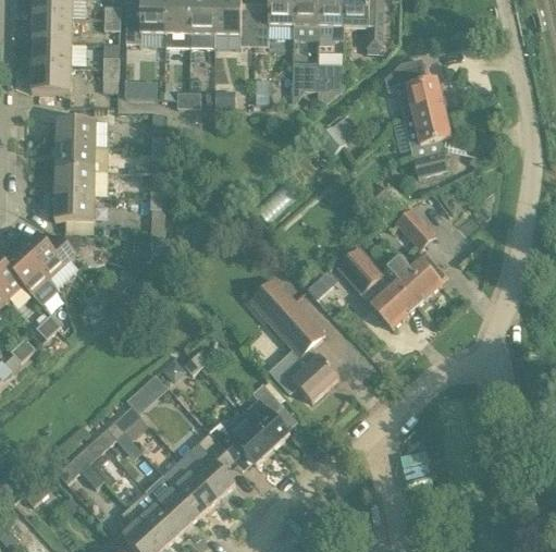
[(33,0),(33,15),(71,16),(71,0),(33,0)]
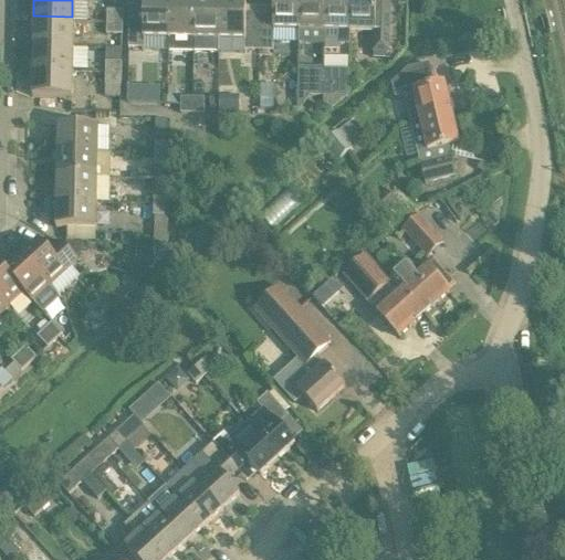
[(142,32),(167,33),(167,0),(143,0),(128,0),(128,42),(142,42),(142,32)]
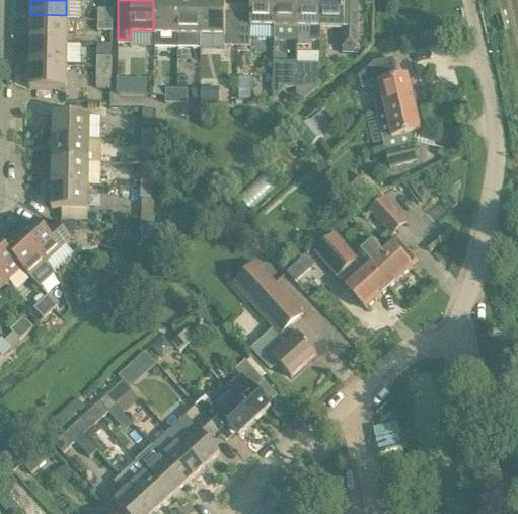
[(176,43),(177,30),(177,0),(153,0),(153,30),(153,43),(176,43)]
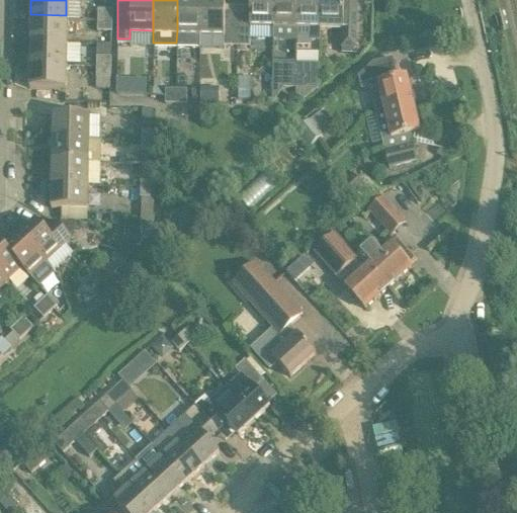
[(177,0),(177,30),(176,43),(176,44),(199,44),(199,31),(199,0),(177,0)]
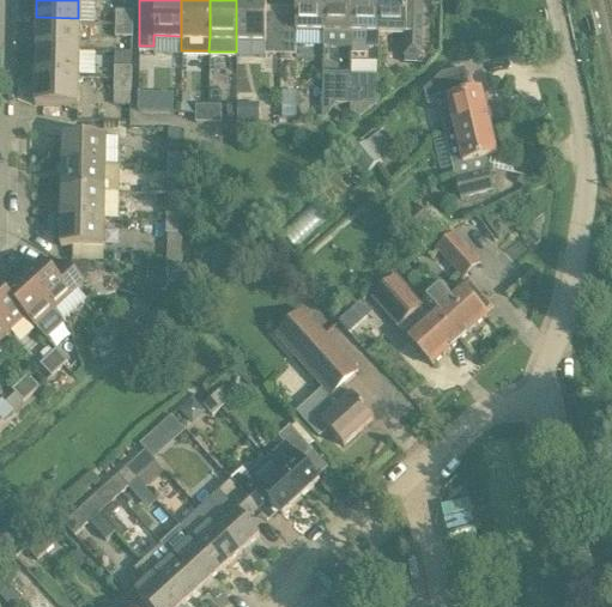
[(236,0),(236,37),(265,37),(265,48),(280,48),(280,2),(265,1),(265,0),(236,0)]
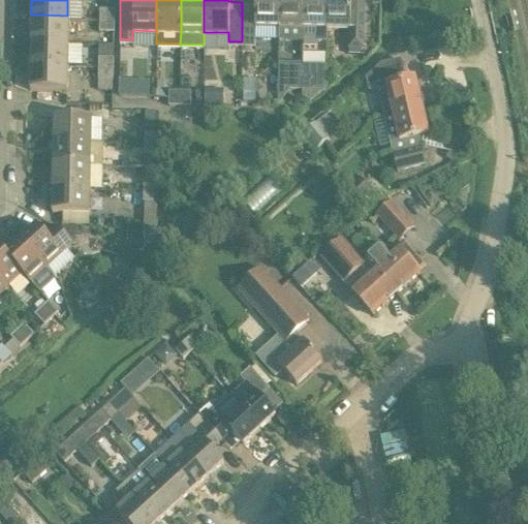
[(242,2),(242,41),(254,42),(254,22),(279,23),(279,0),(255,0),(255,2),(242,2)]
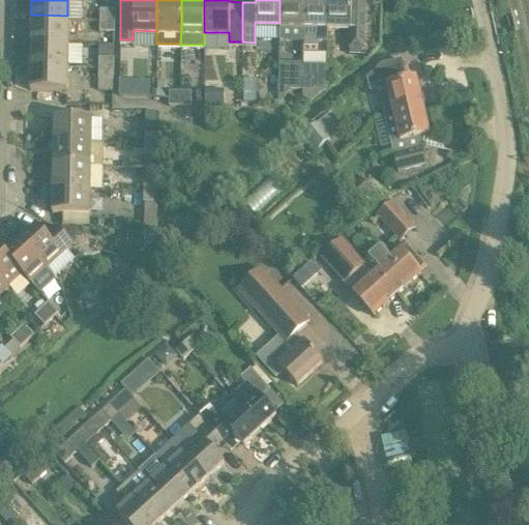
[(280,0),(280,23),(280,34),(302,35),(303,23),(303,0),(280,0)]
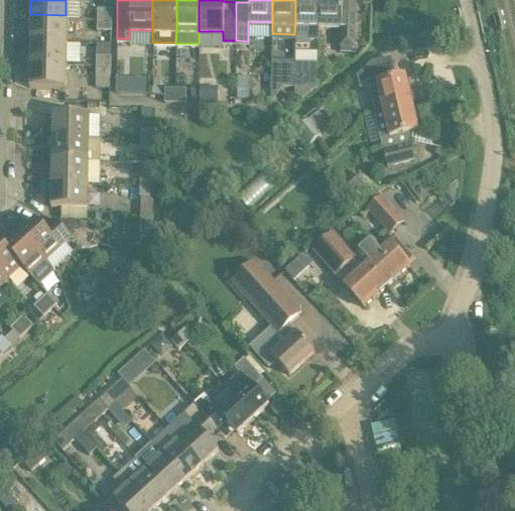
[(295,0),(295,22),(294,34),(316,35),(316,23),(317,0),(295,0)]
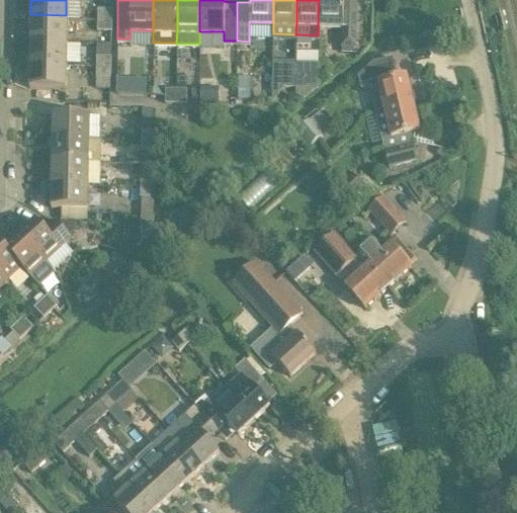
[(319,0),(318,23),(342,24),(342,43),(354,43),(354,0),(319,0)]
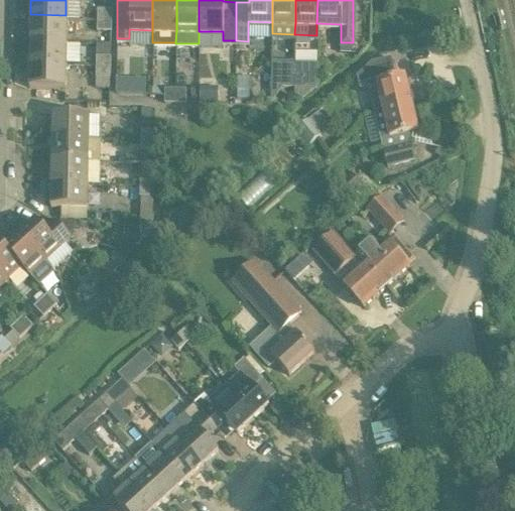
[(95,5),(95,15),(110,16),(110,5),(95,5)]
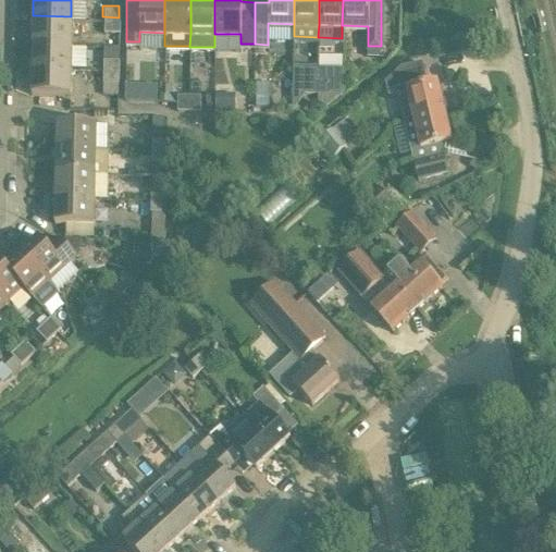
[(33,15),(32,39),(71,40),(71,16),(33,15)]
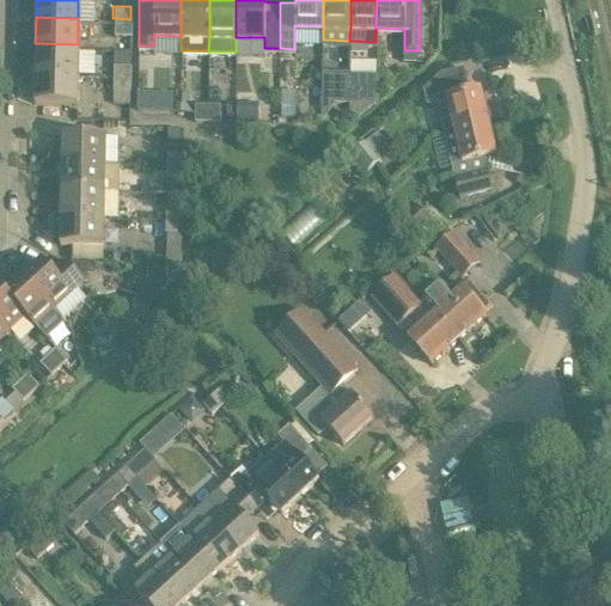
[(130,19),(112,18),(112,32),(129,32),(130,19)]
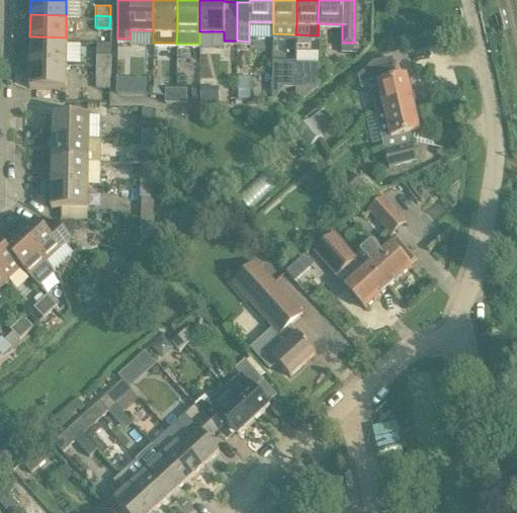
[(29,36),(29,60),(65,61),(66,37),(29,36)]
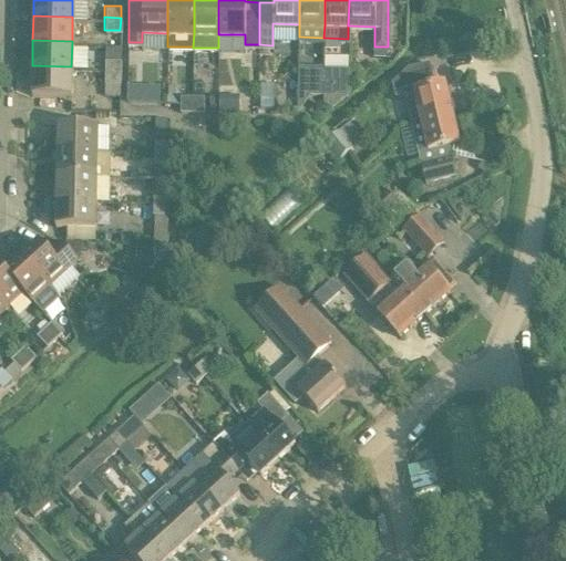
[(103,66),(120,68),(120,58),(103,56),(103,66)]
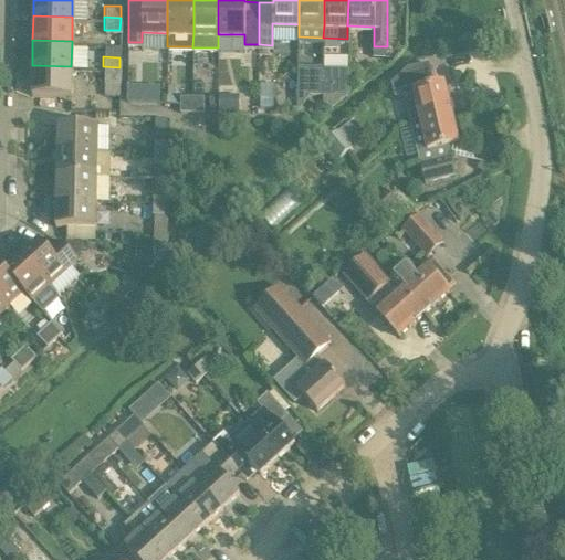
[(442,78),(431,82),(427,61),(407,65),(393,80),(395,92),(412,87),(416,103),(407,105),(410,117),(450,108),(442,78)]
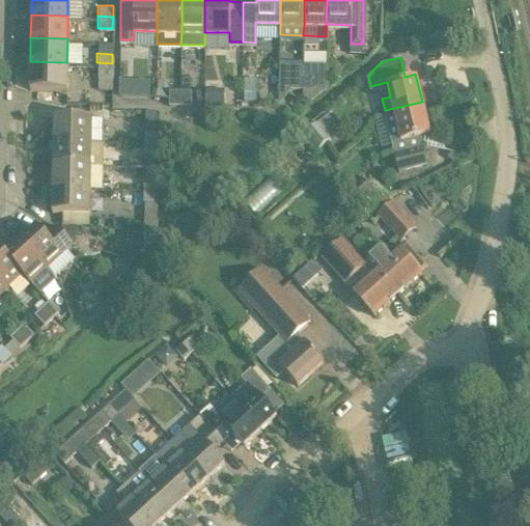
[(66,62),(30,61),(29,85),(66,86),(66,62)]
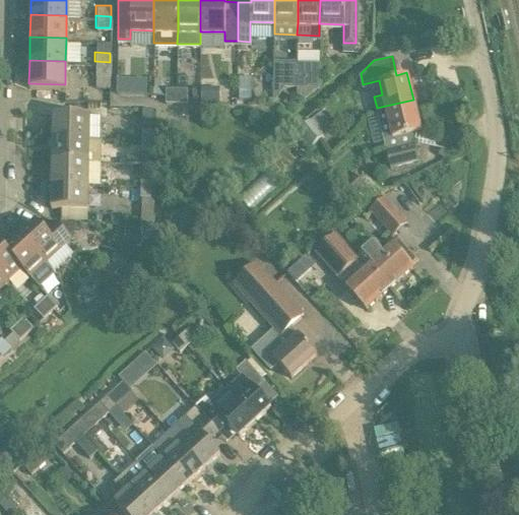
[(110,62),(94,61),(94,73),(109,74),(110,62)]
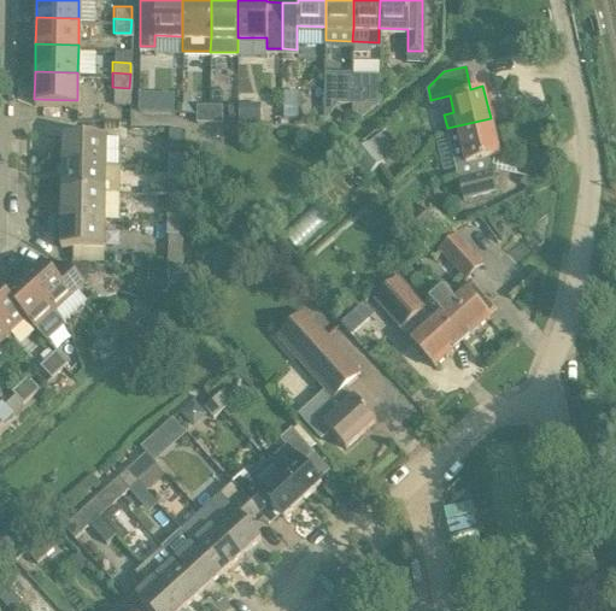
[(351,100),(352,82),(336,82),(336,100),(350,100),(351,100)]
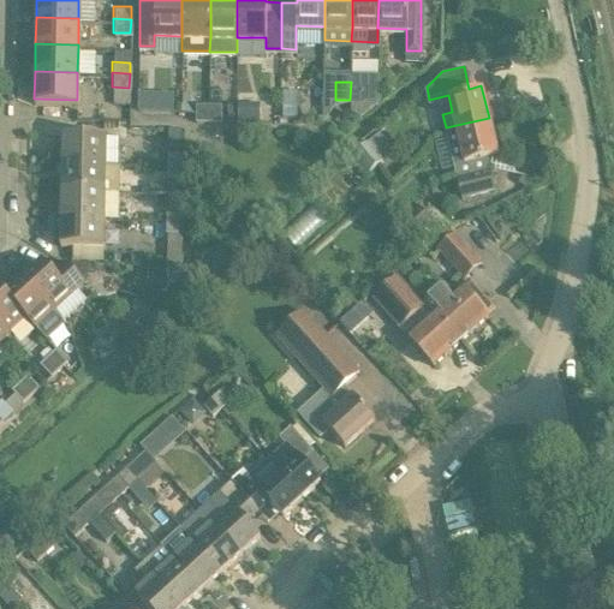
[(379,82),(351,82),(350,100),(349,100),(349,114),(363,114),(363,112),(379,100),(379,82)]
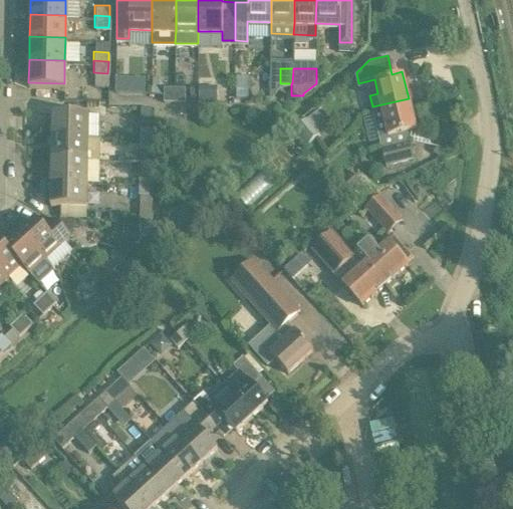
[(114,73),(114,87),(124,87),(124,73),(114,73)]
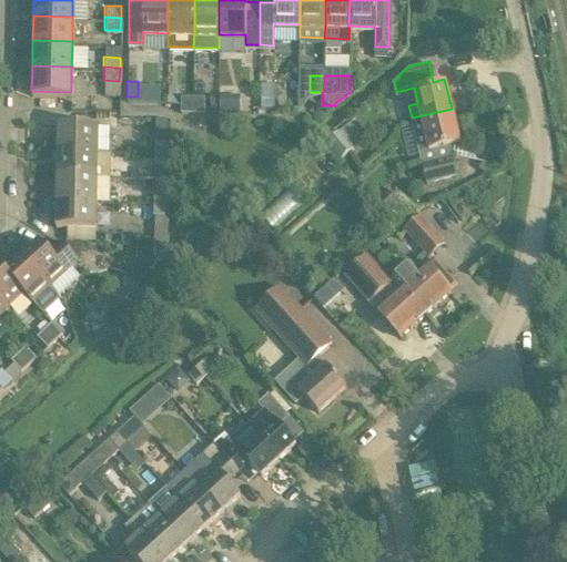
[(239,110),(239,91),(219,91),(219,110),(239,110)]
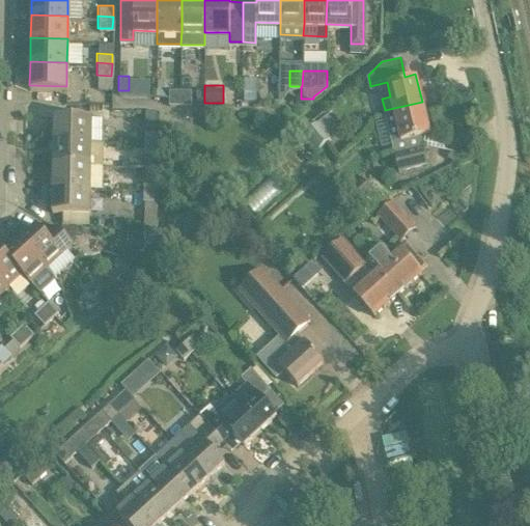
[(179,101),(179,86),(169,86),(169,101),(179,101)]
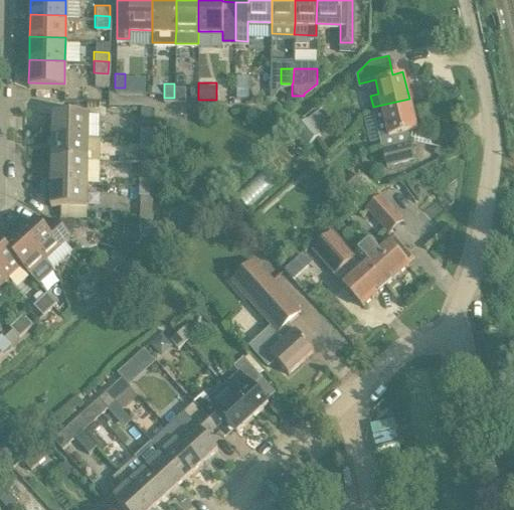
[(174,83),(174,98),(186,98),(187,83),(174,83)]
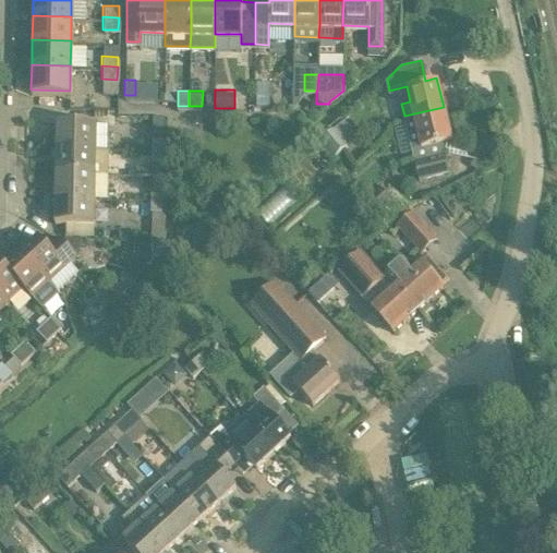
[(265,95),(255,95),(255,107),(265,107),(265,95)]
